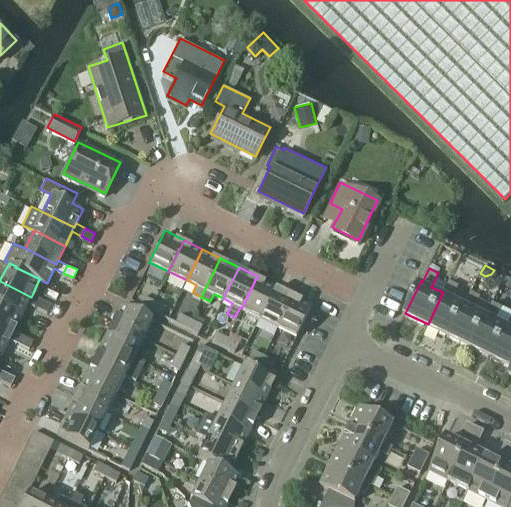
[(260,316),(275,285),(257,276),(242,307),(260,316)]
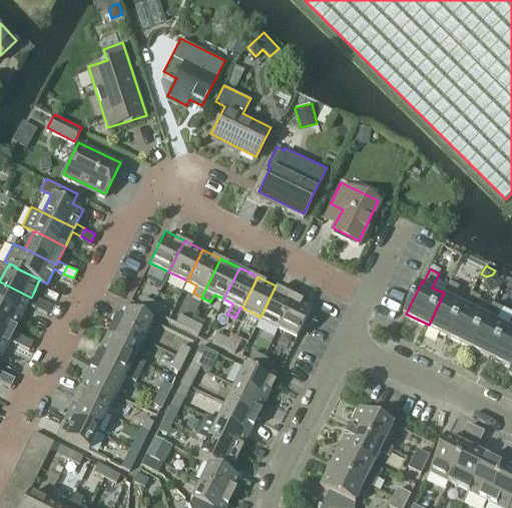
[(444,293),(429,325),(450,335),(466,304),(454,298),(461,284),(451,279),(444,293)]
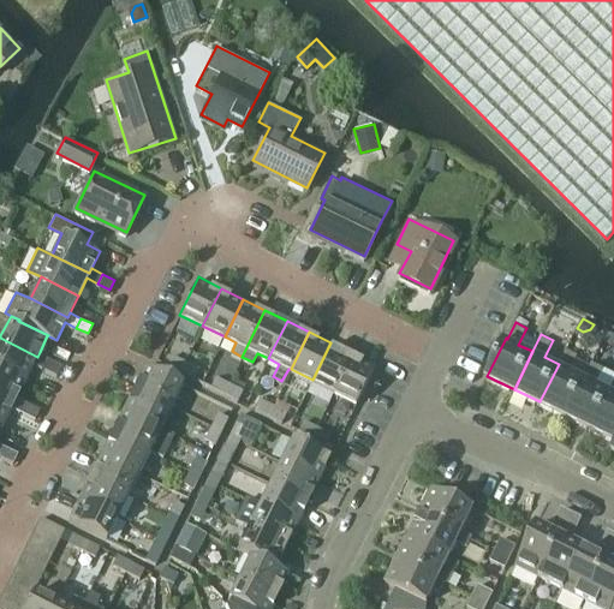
[(0,338),(0,365),(25,378),(35,362),(46,366),(51,358),(40,352),(37,357),(0,338)]
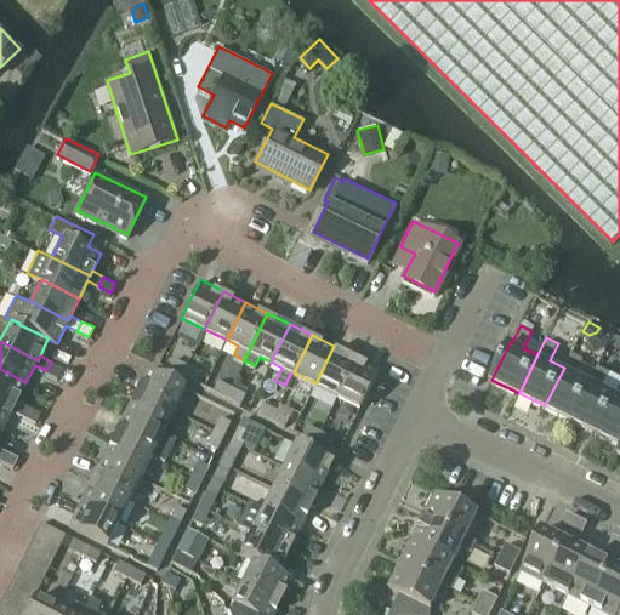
[(337,394),(356,357),(334,346),(316,383),(337,394)]
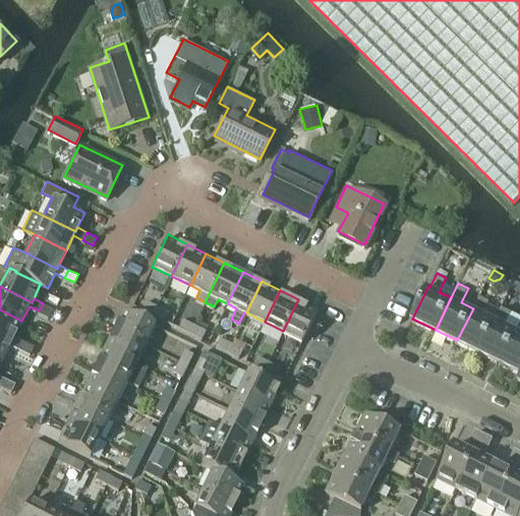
[(473,308),(457,340),(479,351),(485,338),(495,320),(482,313),(489,299),(480,294),(473,308)]
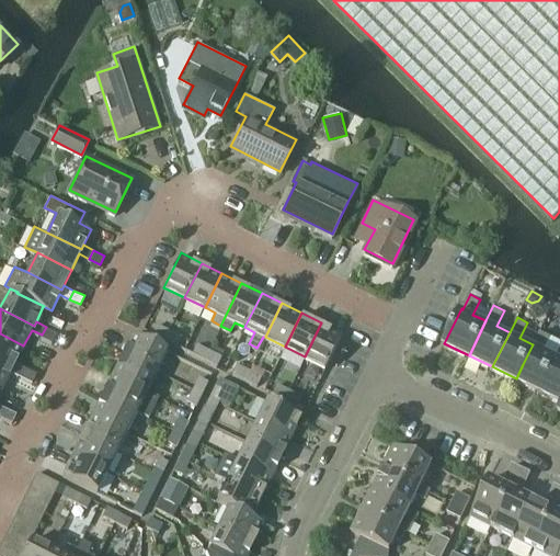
[(164,338),(169,328),(157,321),(152,331),(164,338)]
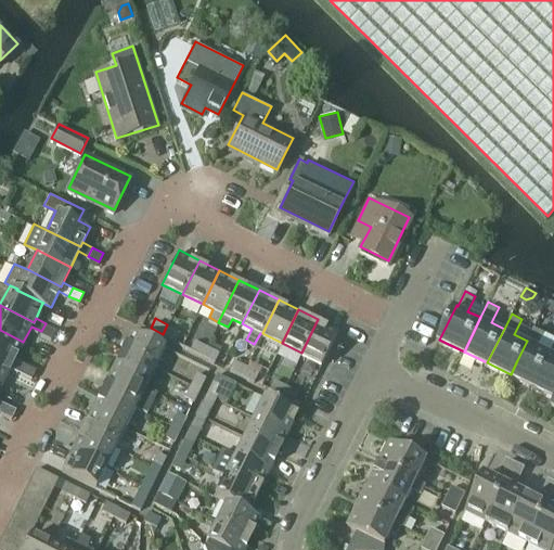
[(318,319),(301,353),(322,363),(338,329),(318,319)]
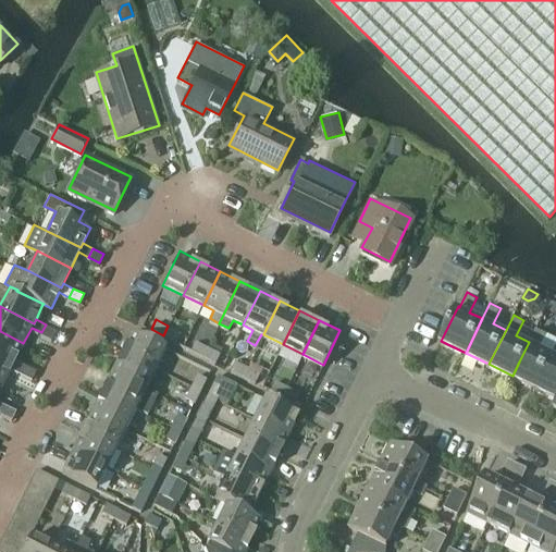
[(46,324),(41,332),(52,338),(54,333),(57,329),(46,324)]
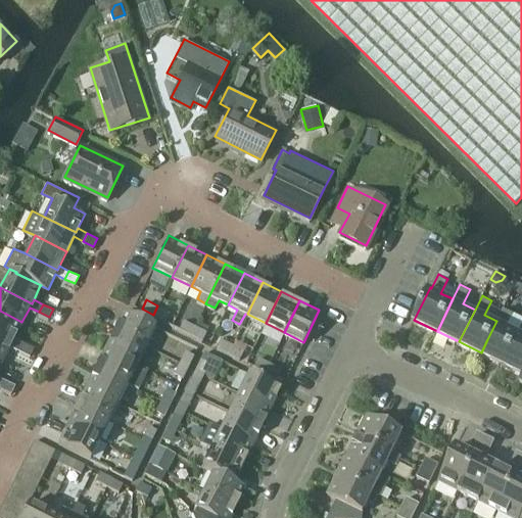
[(157,305),(153,315),(165,320),(170,312),(157,305)]
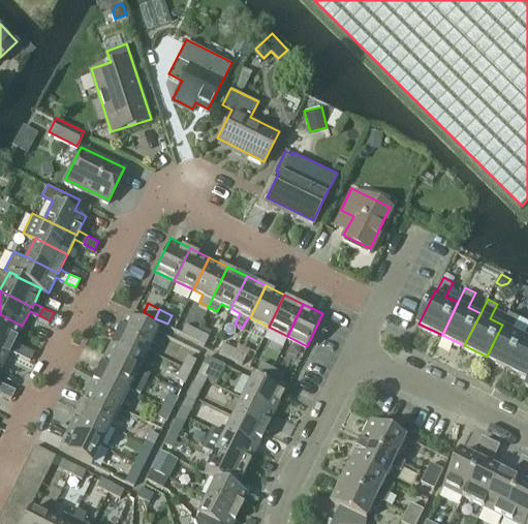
[(502,325),(493,343),(487,357),(508,368),(525,335),(513,330),(520,314),(509,310),(502,325)]
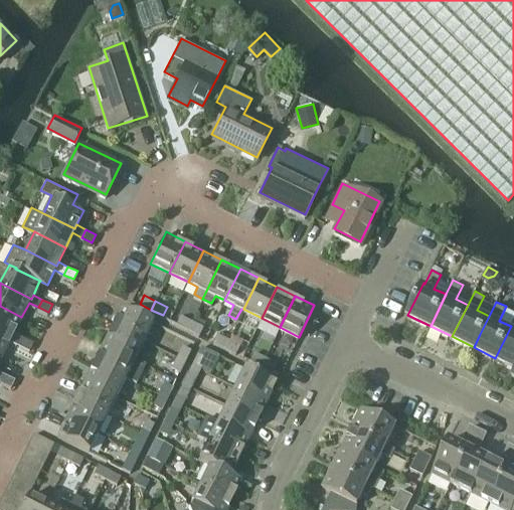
[(122,304),(113,323),(144,338),(154,320),(129,307),(122,304)]
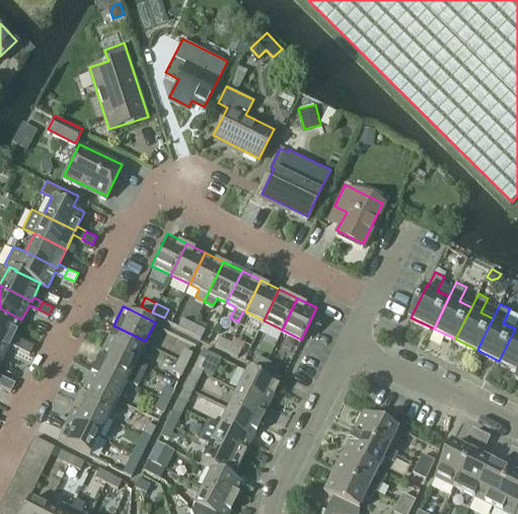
[(0,332),(12,338),(14,334),(21,319),(0,308),(0,332)]
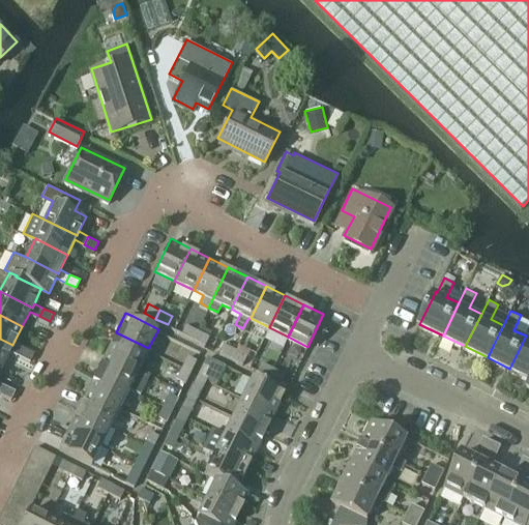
[(194,337),(198,328),(186,323),(182,331),(194,337)]
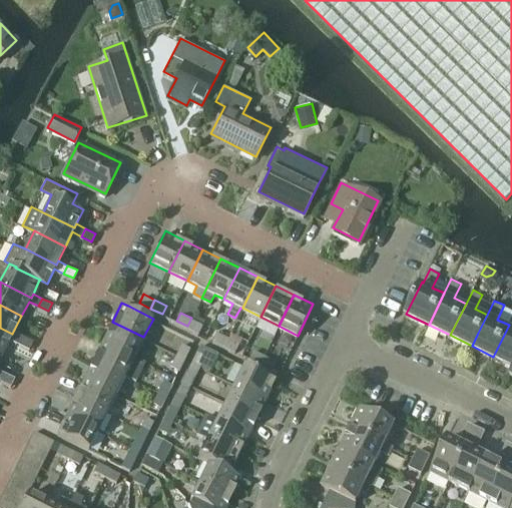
[(191,318),(187,326),(198,332),(203,324),(191,318)]
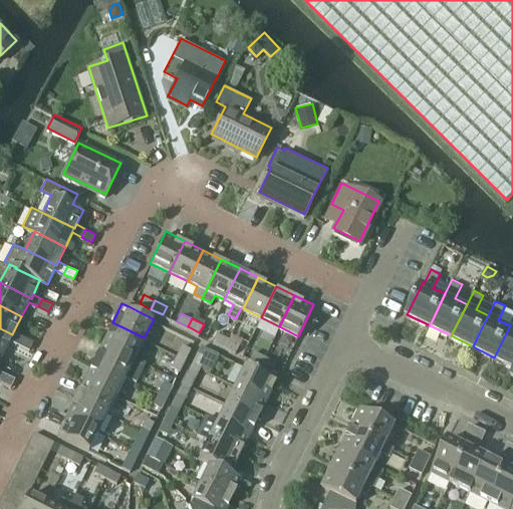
[(512,319),(510,325),(494,357),(512,366),(512,319)]
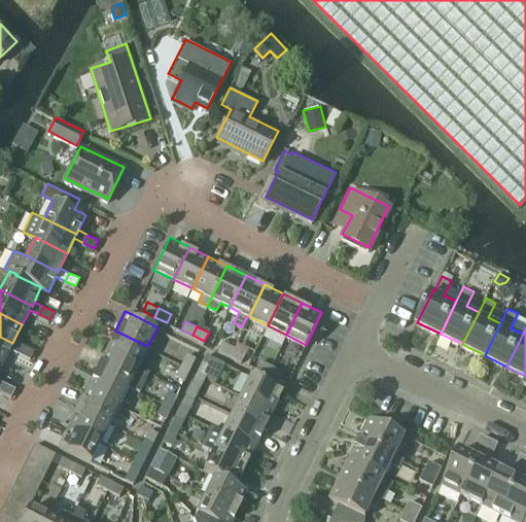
[(115,331),(106,349),(138,366),(138,364),(147,346),(115,331)]
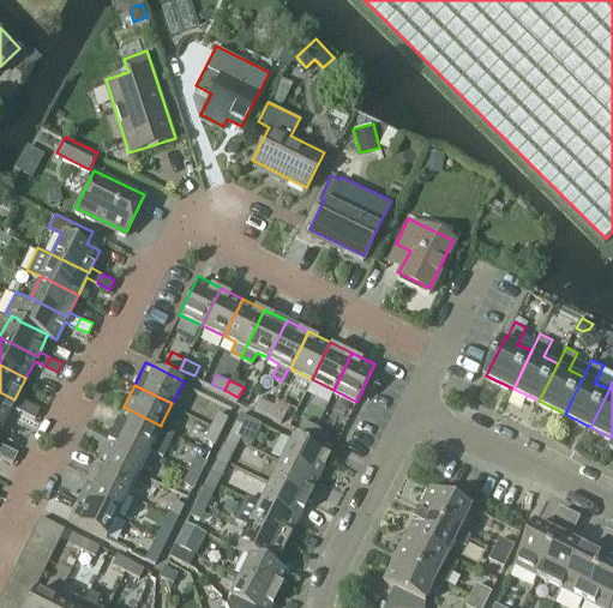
[(0,392),(0,419),(4,422),(12,404),(24,410),(29,401),(17,395),(14,399),(0,392)]
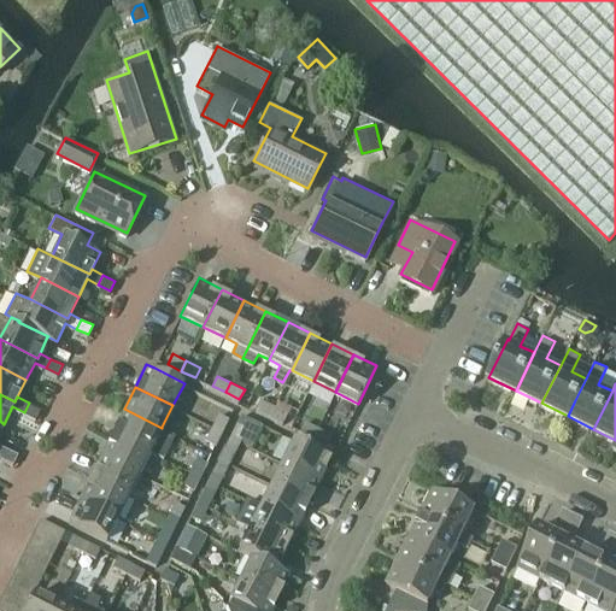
[(269,415),(274,404),(260,398),(256,407),(269,415)]
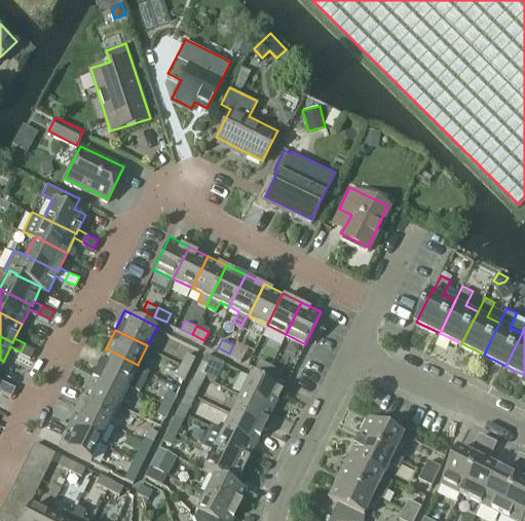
[(21,351),(30,357),(32,352),(34,348),(25,343),(21,351)]
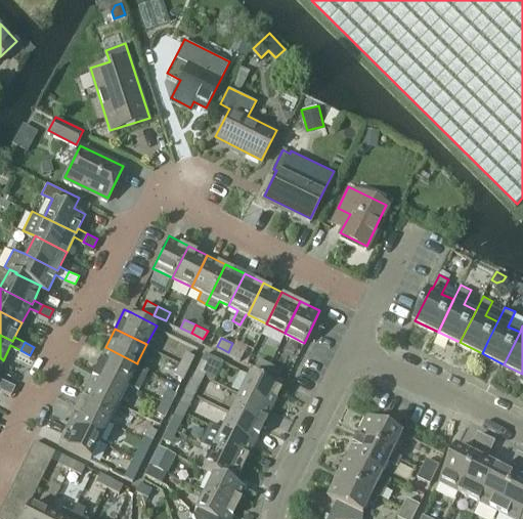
[(232,343),(228,352),(241,357),(245,349),(232,343)]
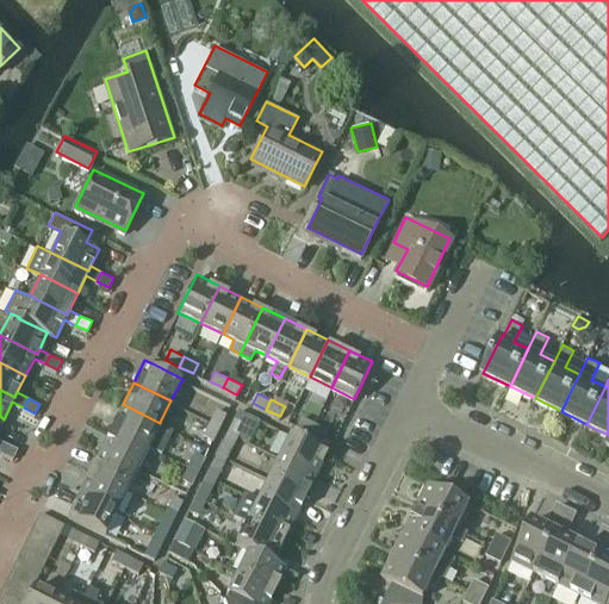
[(123,404),(112,425),(149,444),(149,446),(162,452),(174,429),(160,422),(160,423),(123,404)]
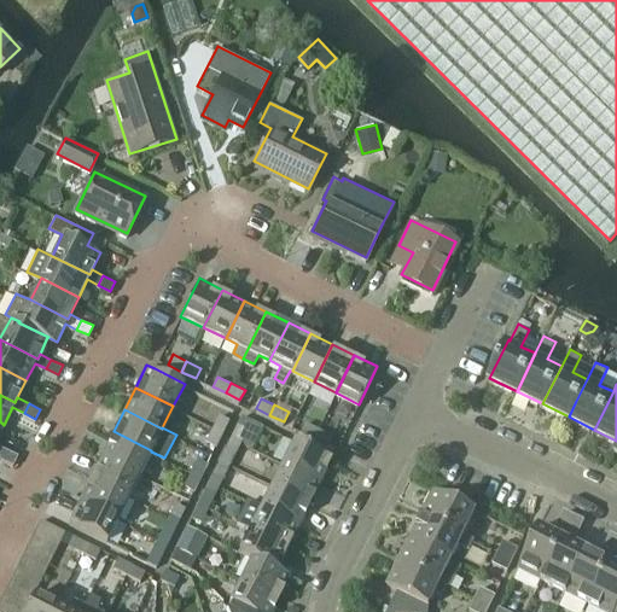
[(213,426),(223,431),(230,418),(220,412),(213,426)]
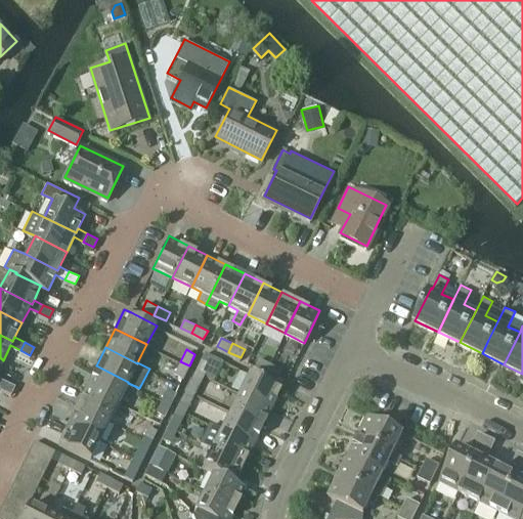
[(266,371),(270,361),(260,356),(255,365),(266,371)]
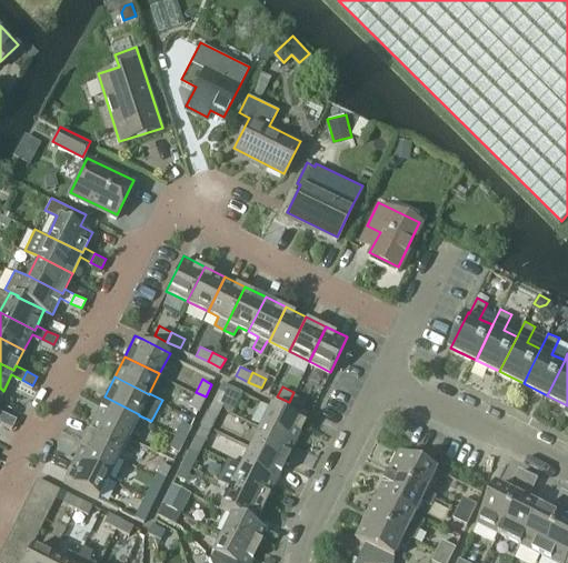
[(219,388),(213,401),(223,405),(229,393),(219,388)]
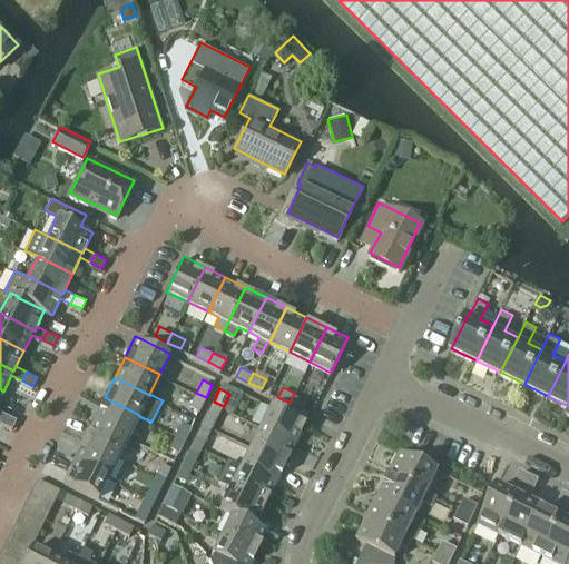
[(199,411),(206,397),(196,393),(190,405),(199,411)]
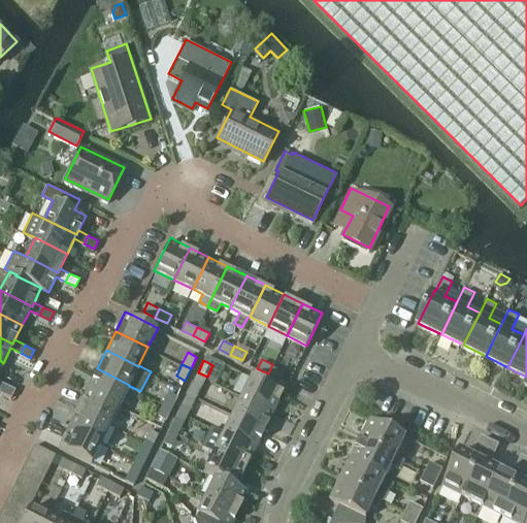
[(272,364),(268,373),(280,380),(284,370),(272,364)]
